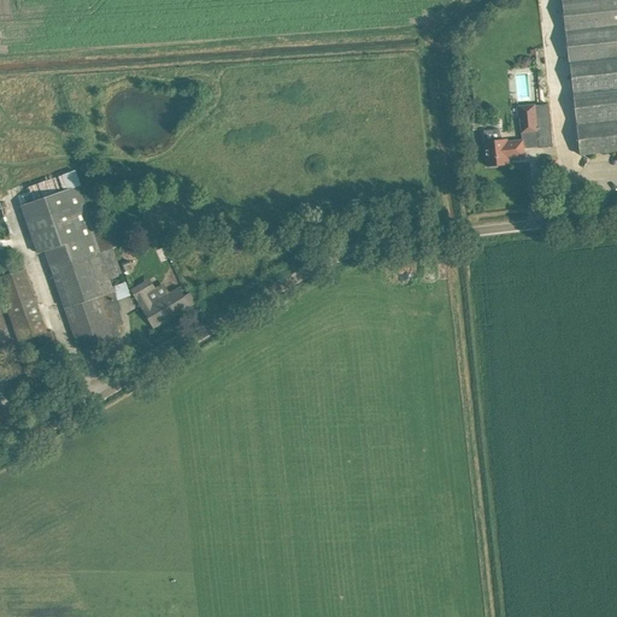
[(616,0),(563,0),(580,154),(616,151),(616,0)]
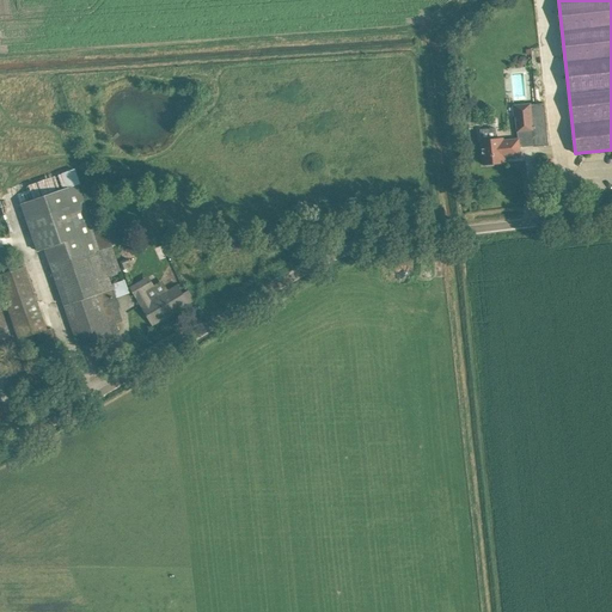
[(544,103),(531,104),(514,105),(518,132),(532,130),(533,147),(549,146),(544,103)]
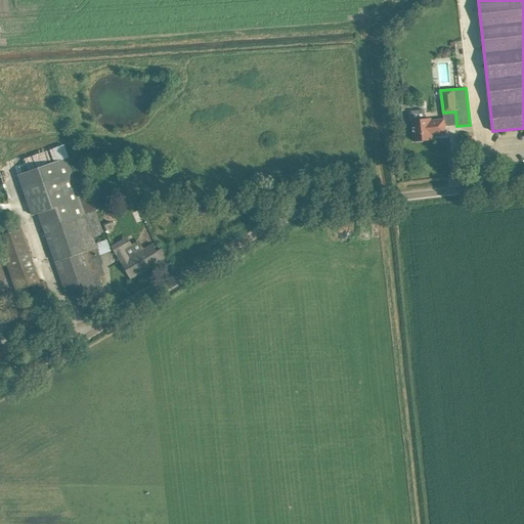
[(429,121),(429,119),(411,120),(413,141),(431,139),(430,134),(445,133),(444,119),(429,121)]
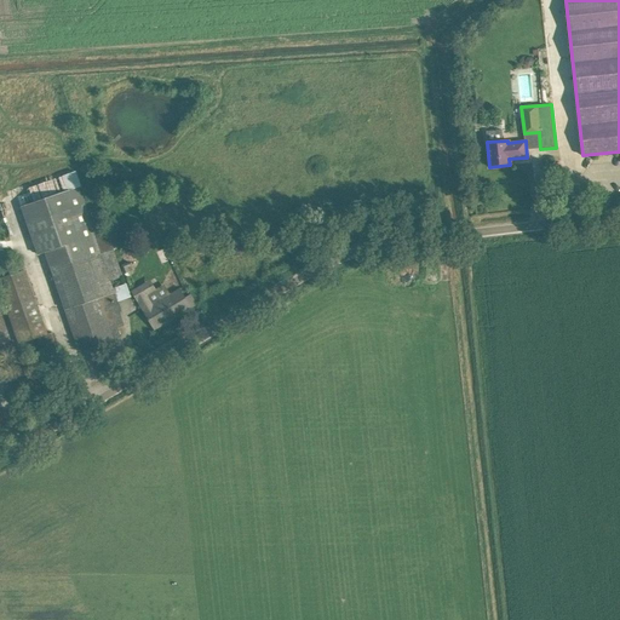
[(95,231),(85,202),(80,187),(22,206),(39,254),(46,252),(80,350),(120,337),(118,327),(124,325),(119,311),(121,311),(110,280),(122,276),(113,250),(114,250),(107,228),(95,231)]
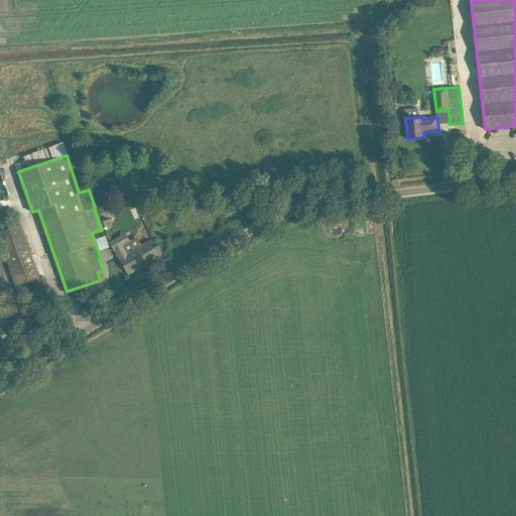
[(145,216),(154,212),(148,199),(139,203),(145,216)]
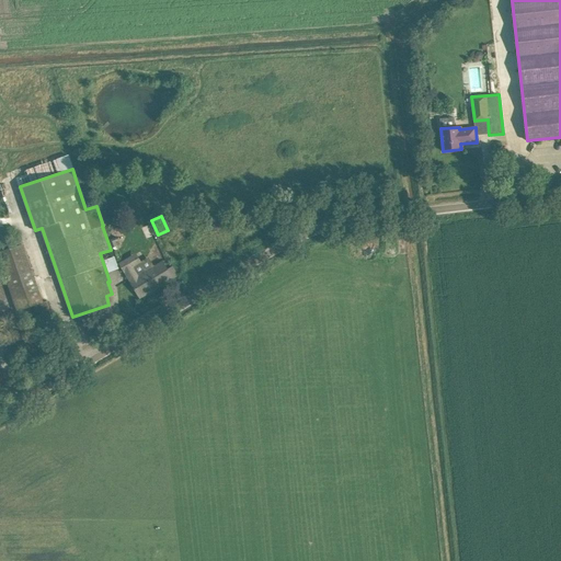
[(10,240),(0,243),(0,258),(18,310),(36,304),(43,302),(23,244),(21,245),(19,237),(10,240)]
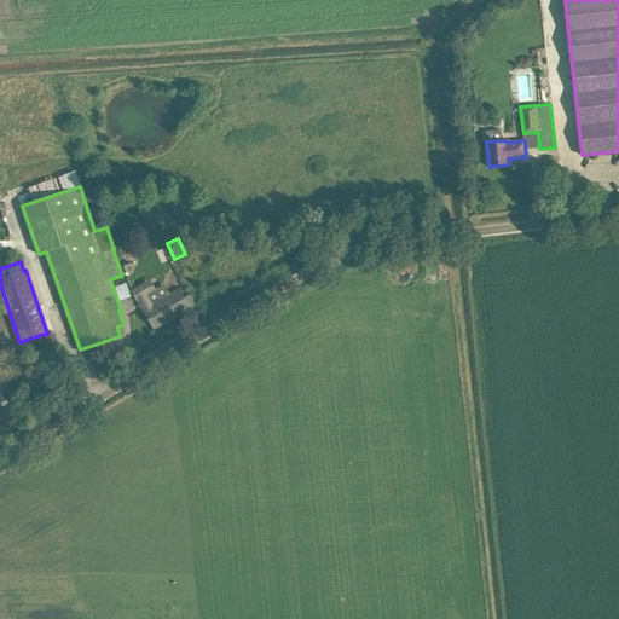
[(154,290),(148,282),(132,291),(155,329),(174,317),(173,313),(179,310),(181,313),(190,307),(179,289),(171,294),(165,284),(154,290)]
